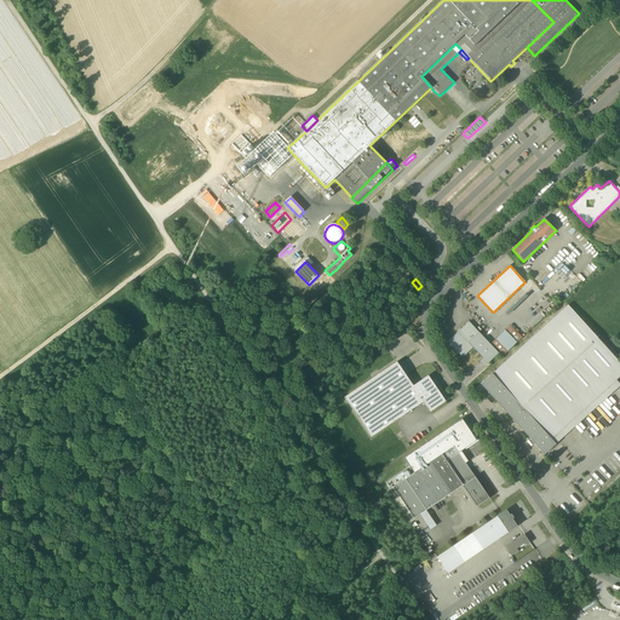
[(526,294),(505,313),(507,316),(528,297),(526,294)]
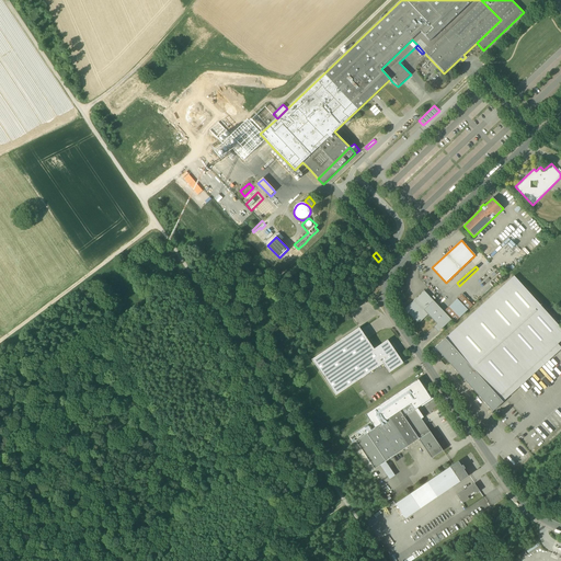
[(445,339),(499,397),(558,344),(560,340),(560,328),(514,276),(445,339)]
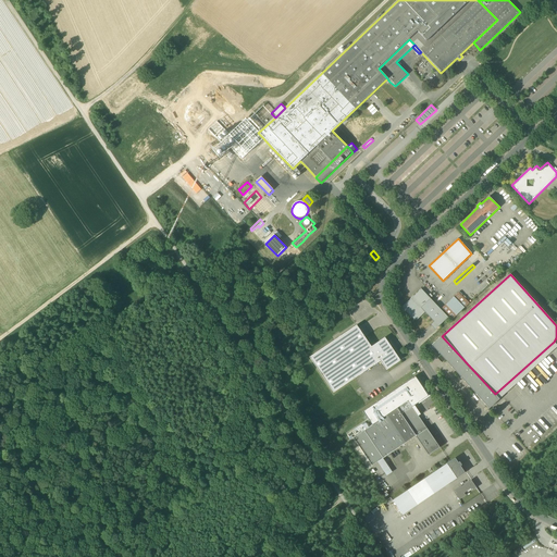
[(448,318),(430,298),(421,289),(404,306),(404,309),(415,320),(417,320),(425,312),(438,326),(448,318)]
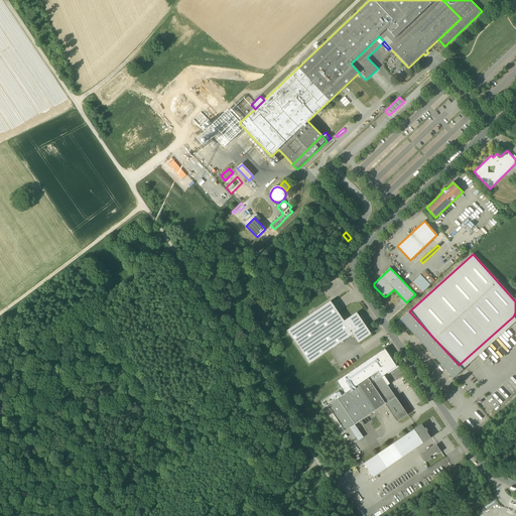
[(434,281),(424,271),(420,275),(430,285),(434,281)]
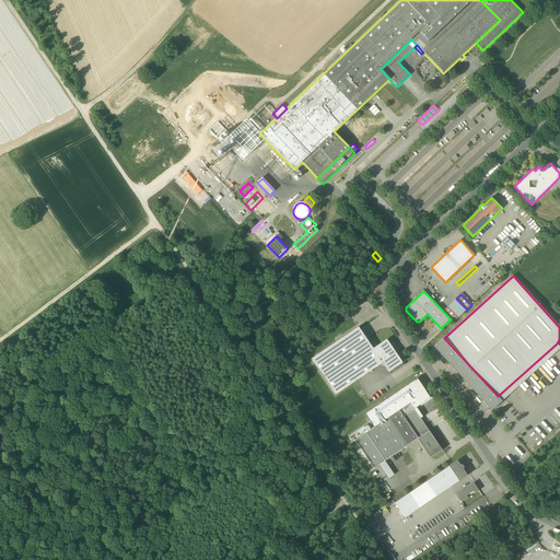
[(467,310),(456,299),(448,306),(458,317),(467,310)]
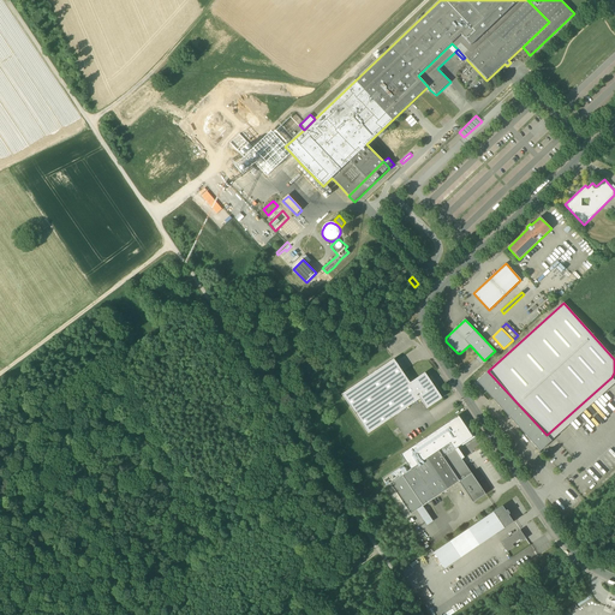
[(505,348),(493,336),(487,341),(499,353),(505,348)]
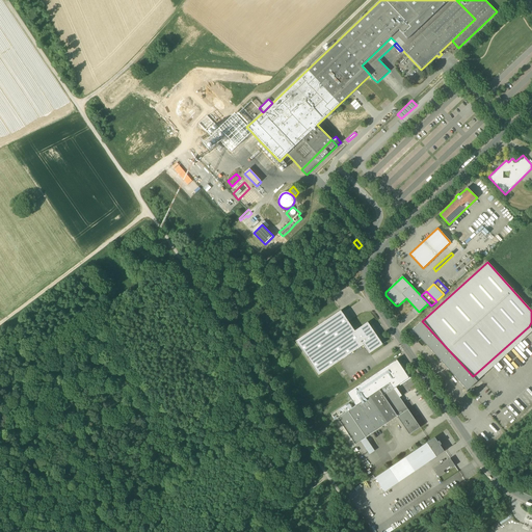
[(368,322),(354,331),(341,311),(295,341),(319,375),(364,345),(369,353),(382,344),(368,322)]
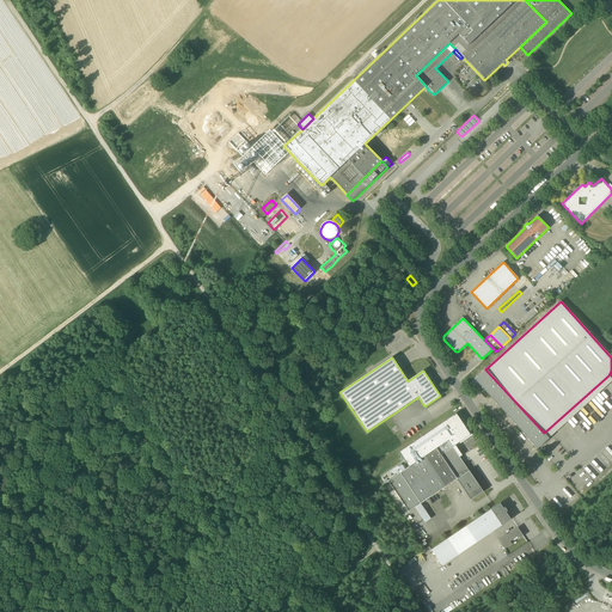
[(489,396),(538,448),(549,439),(544,433),(485,369),(485,368),(475,379),(484,390),(489,396)]
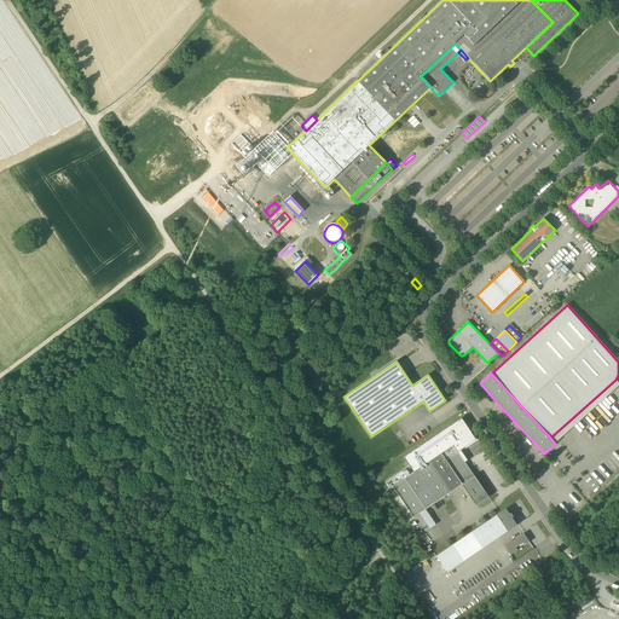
[(550,438),(555,444),(618,385),(618,383),(615,380),(550,438)]
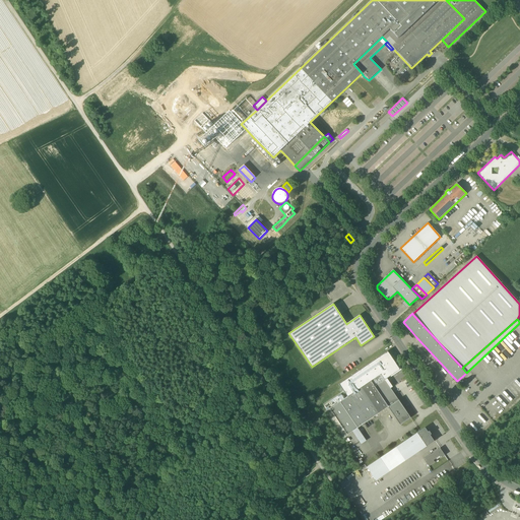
[(339,384),(347,396),(350,395),(360,388),(371,381),(381,374),(385,380),(387,378),(390,376),(390,377),(402,370),(397,363),(396,364),(388,351),(339,384)]
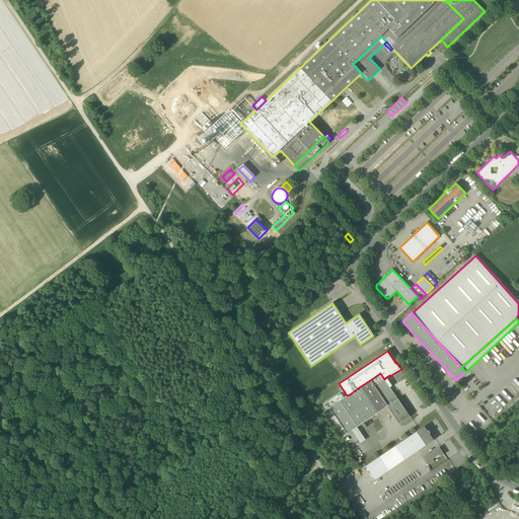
[(380,373),(370,380),(387,406),(397,399),(389,387),(384,379),(380,373)]
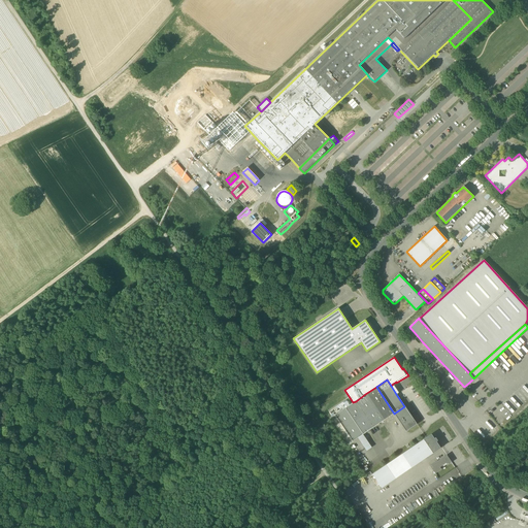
[(394,414),(376,387),(365,394),(384,421),(394,414)]
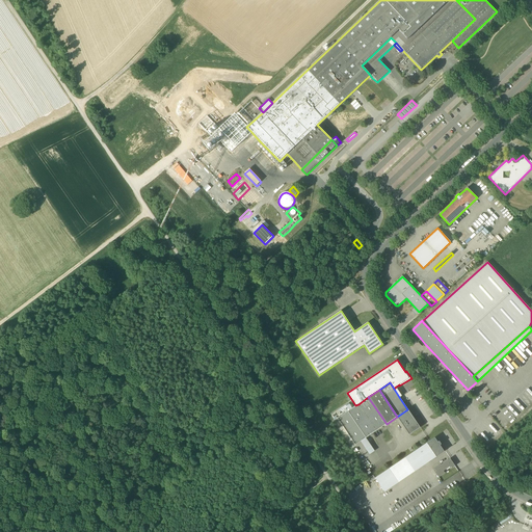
[(376,430),(387,424),(368,397),(358,404),(376,430)]
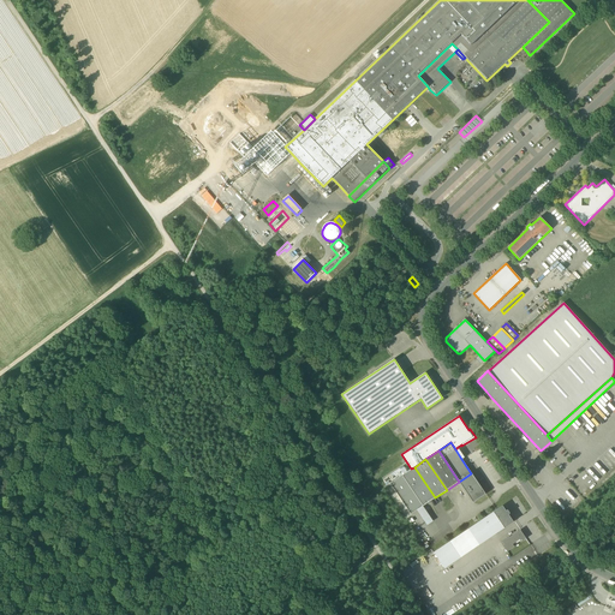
[(423,506),(435,497),(415,467),(411,469),(402,476),(423,506)]
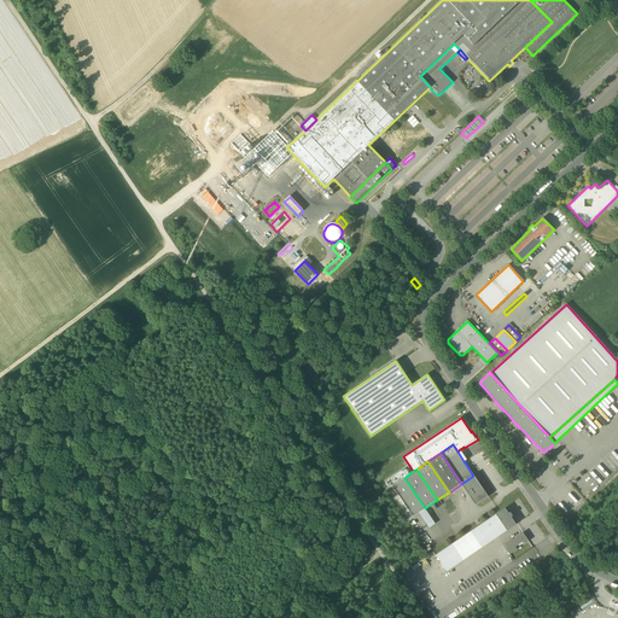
[(473,476),(461,484),(476,505),(488,496),(473,476)]
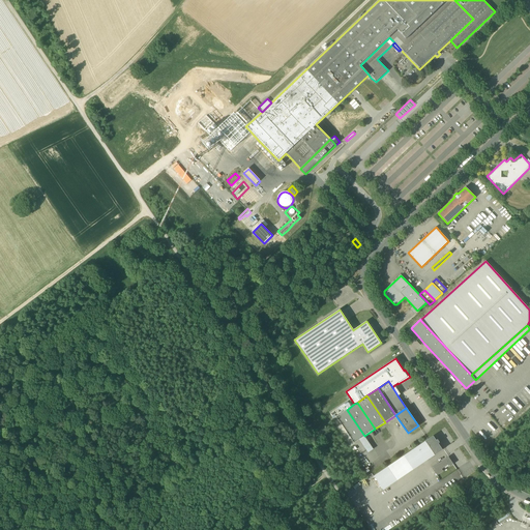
[(359,439),(364,436),(347,410),(336,416),(354,443),(359,439)]
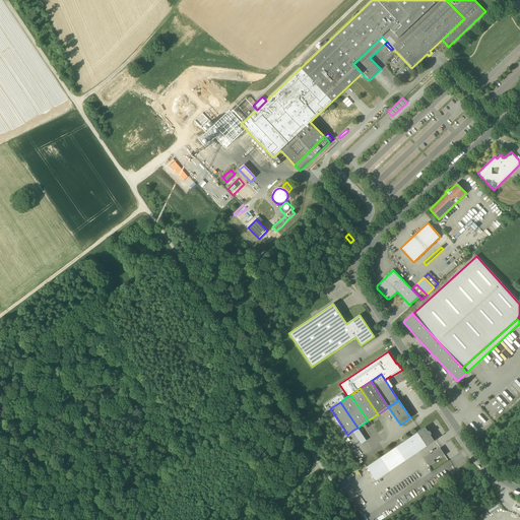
[(366,441),(358,428),(352,431),(361,444),(366,441)]
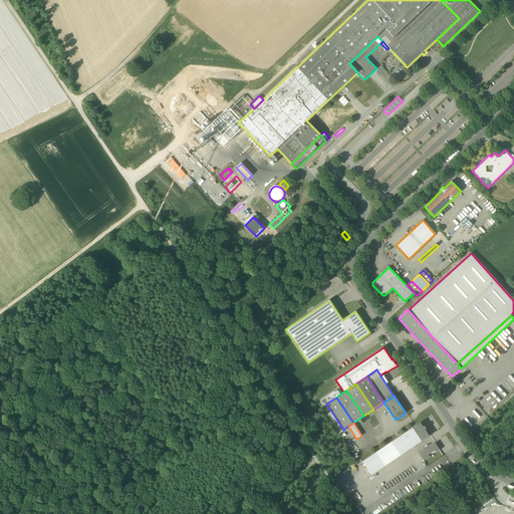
[(413,428),(404,434),(413,447),(422,442),(429,436),(425,430),(426,429),(424,427),(423,427),(420,423),(413,428)]
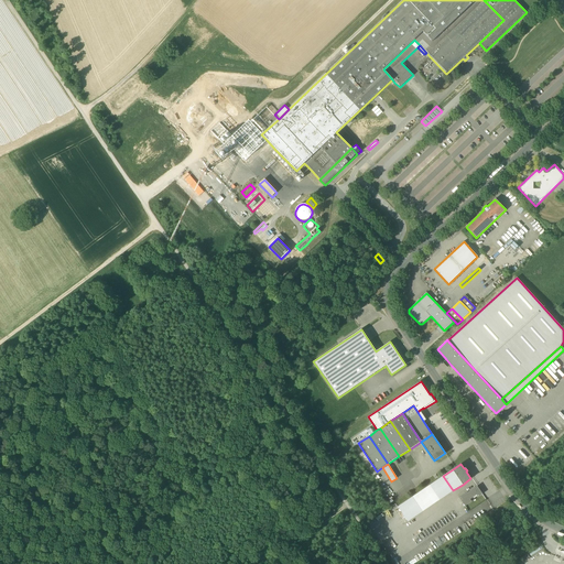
[(453,490),(443,476),(398,507),(408,521),(453,490)]
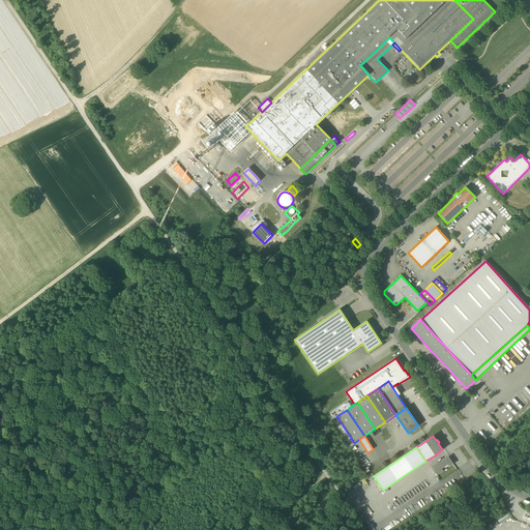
[(432,468),(437,475),(439,474),(437,472),(441,469),(448,465),(449,467),(453,465),(448,457),(432,468)]
